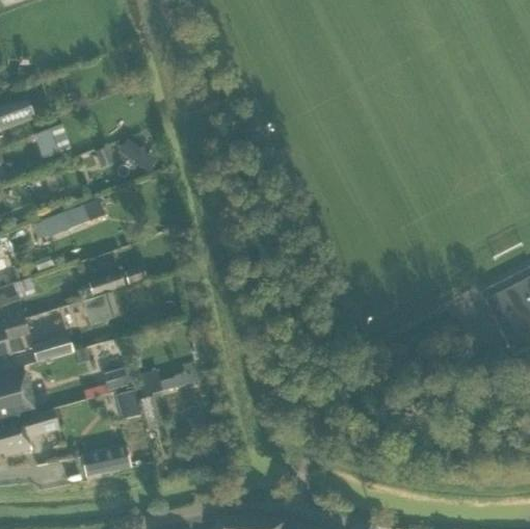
[(0,105),(0,127),(1,131),(36,117),(28,95),(0,105)]
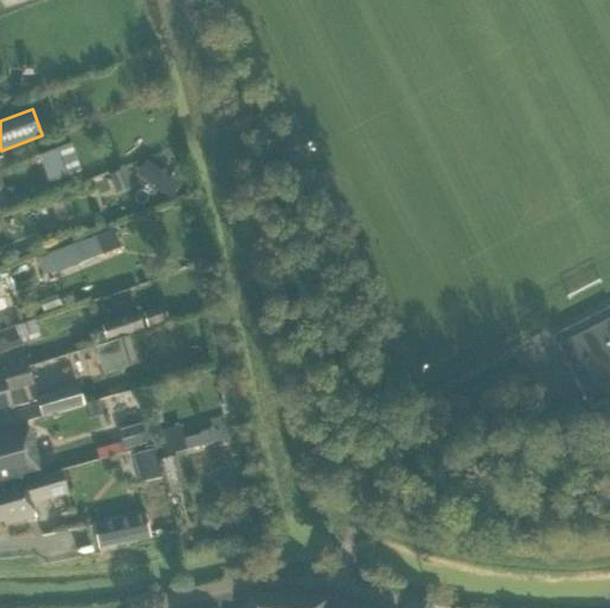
[(35,153),(46,180),(79,169),(68,140),(35,153)]
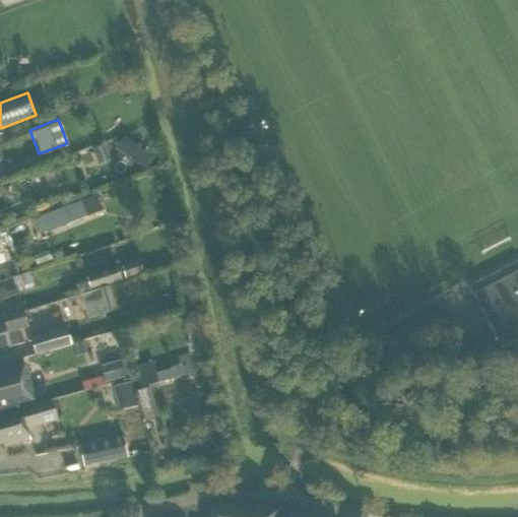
[(94,147),(101,164),(113,158),(107,142),(94,147)]
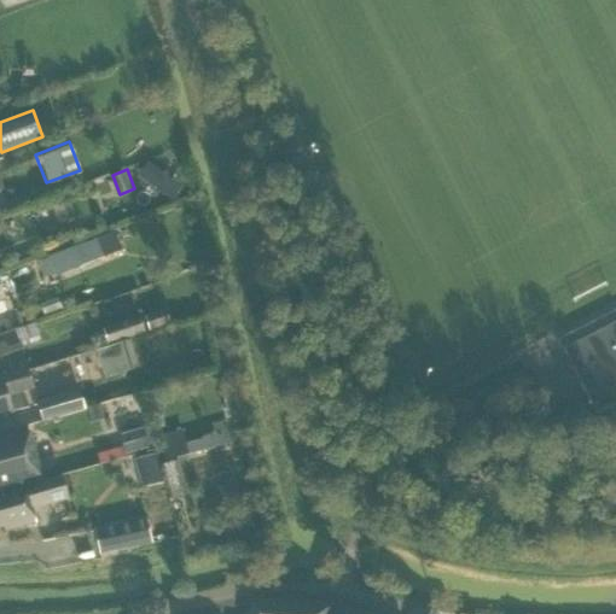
[(98,235),(106,255),(125,247),(117,228),(98,235)]
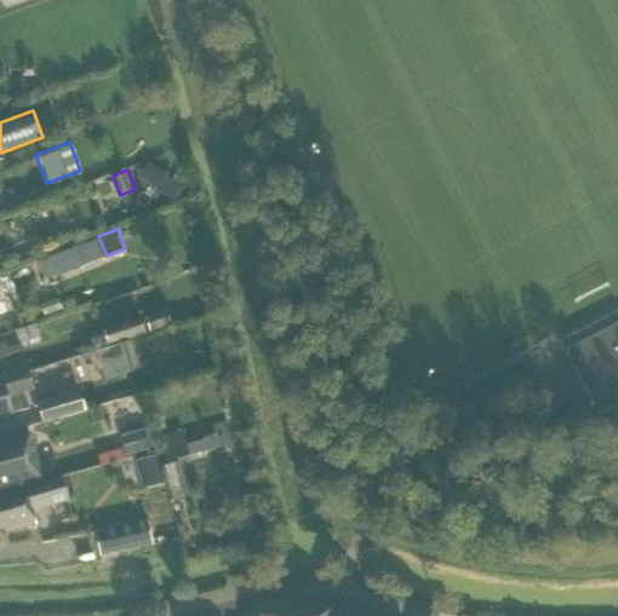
[(85,265),(107,255),(98,236),(78,246),(85,265)]
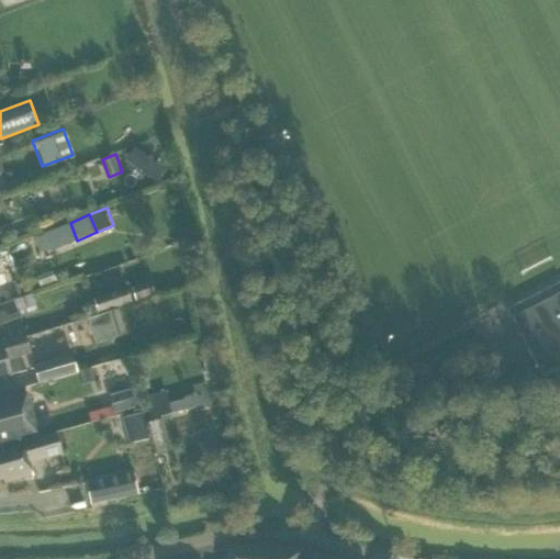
[(53,250),(77,241),(70,223),(45,233),(52,248),(53,250)]
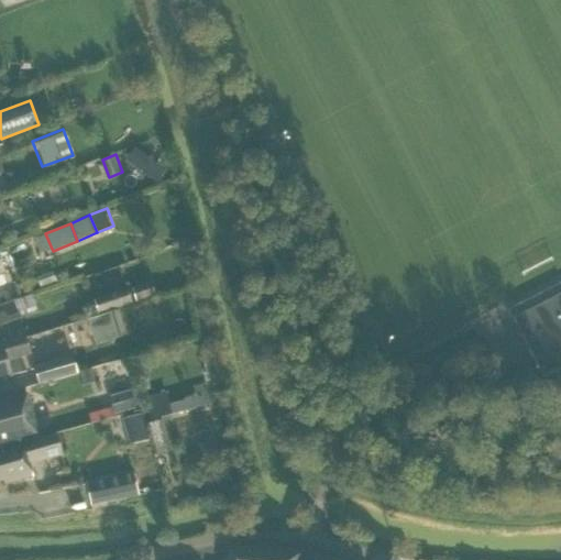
[(43,252),(52,249),(45,233),(37,237),(43,252)]
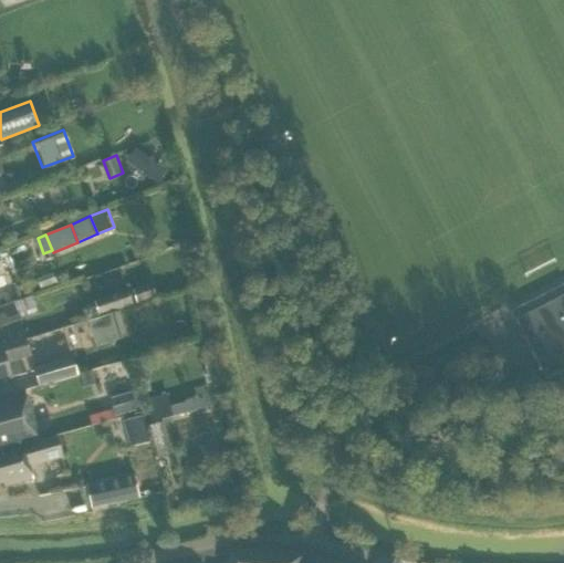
[(138,301),(157,294),(153,281),(134,289),(138,301)]
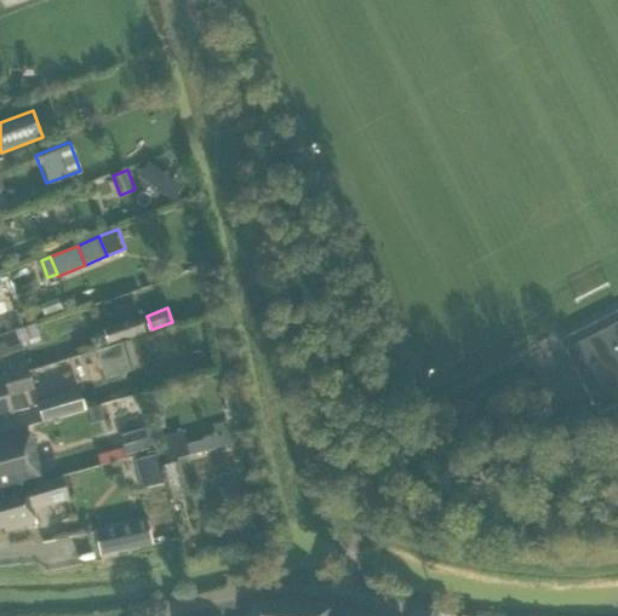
[(106,329),(110,344),(148,332),(143,316),(106,329)]
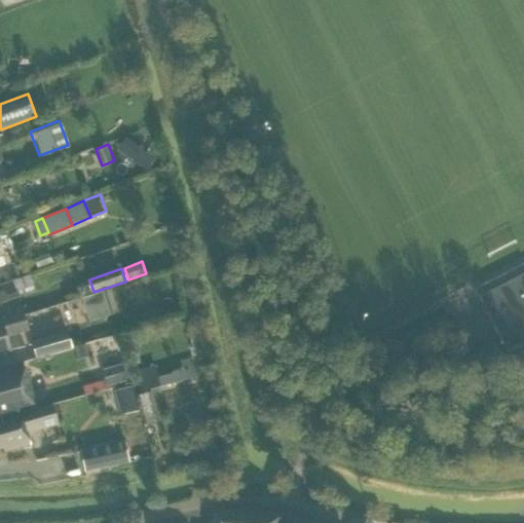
[(510,350),(523,342),(523,272),(481,295),(510,350)]
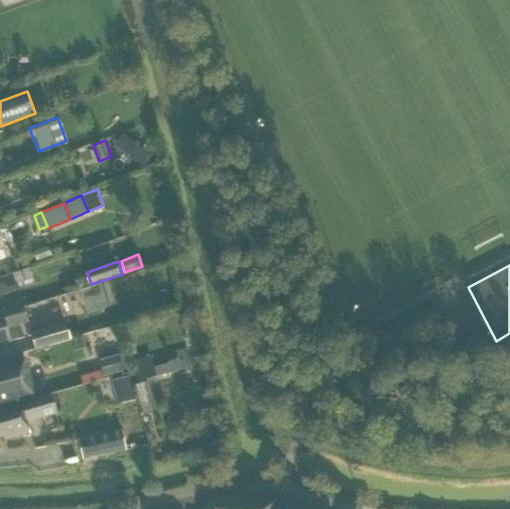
[(0,296),(3,294),(19,288),(13,272),(0,276),(0,296)]
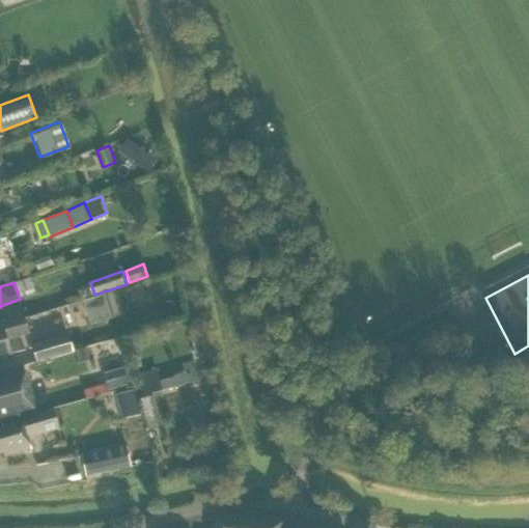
[(106,310),(108,318),(120,315),(113,292),(101,295),(101,296),(89,300),(94,313),(106,310)]
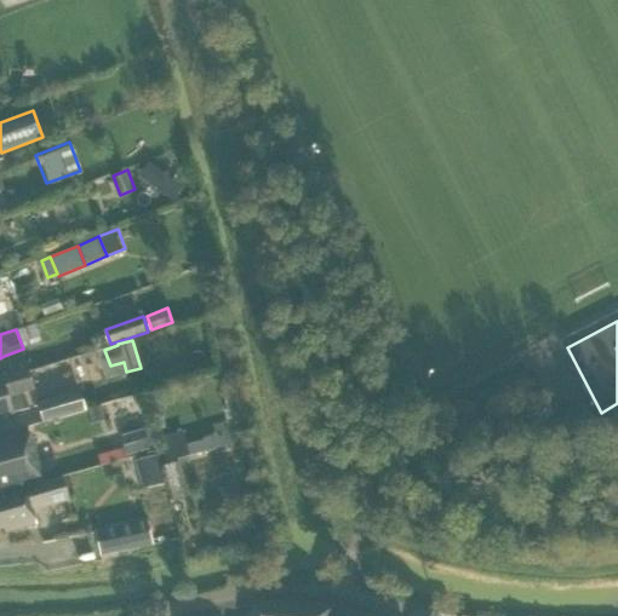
[(0,419),(15,415),(9,395),(35,387),(30,367),(3,375),(4,378),(0,379),(0,419)]
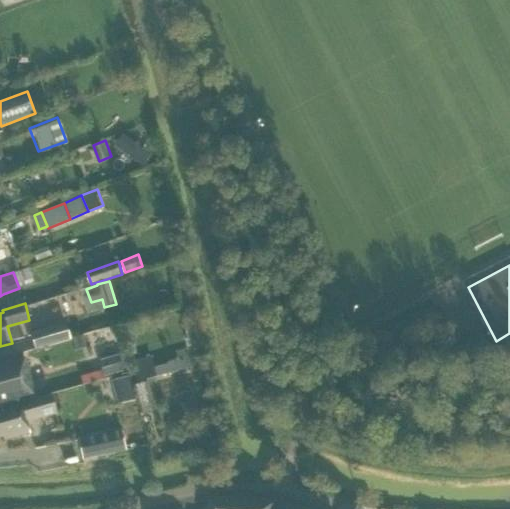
[(37,347),(72,337),(68,321),(33,331),(37,347)]
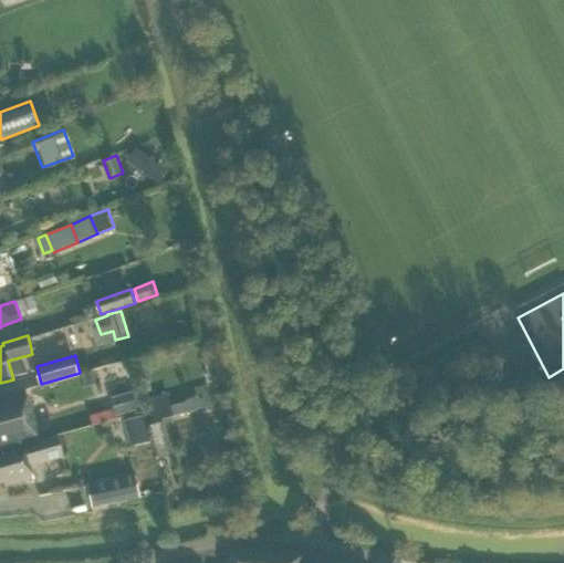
[(116,414),(138,407),(134,391),(112,397),(116,414)]
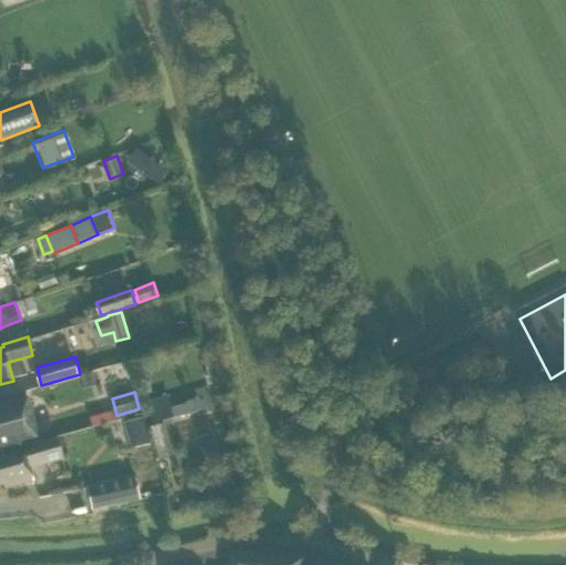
[(174,416),(218,405),(215,395),(172,406),(174,416)]
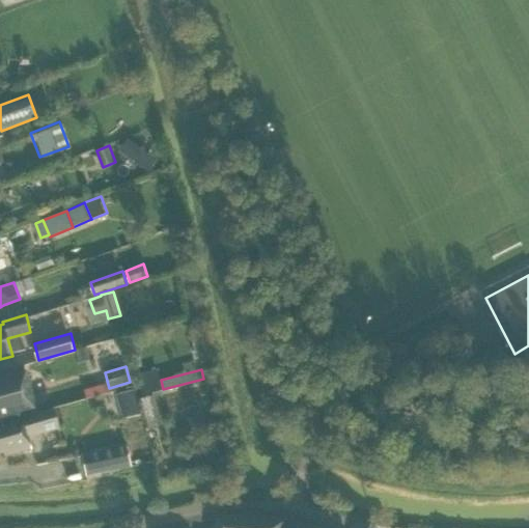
[(0,418),(32,410),(22,370),(0,377),(0,418)]
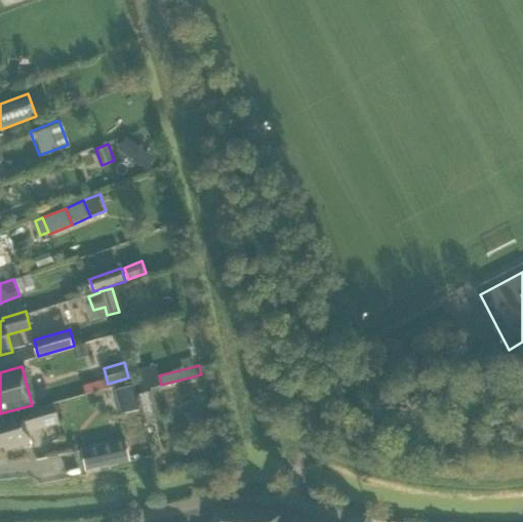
[(126,398),(137,395),(134,382),(119,386),(121,393),(126,398)]
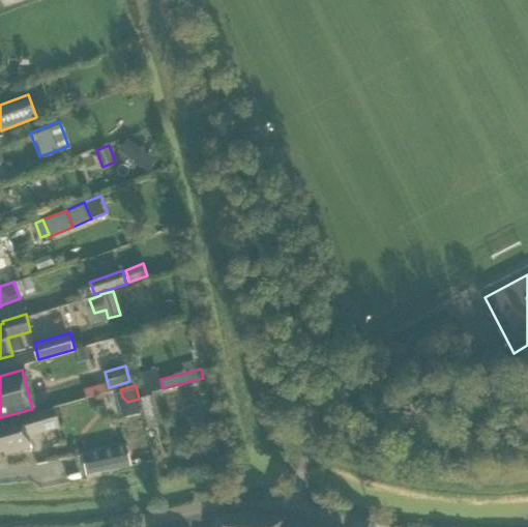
[(149,426),(158,422),(150,393),(141,397),(149,426)]
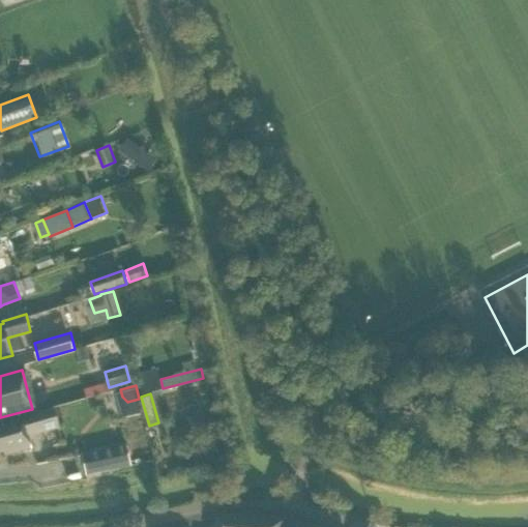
[(33,446),(30,437),(62,428),(56,407),(4,421),(5,426),(0,427),(0,450),(5,449),(6,454),(33,446)]
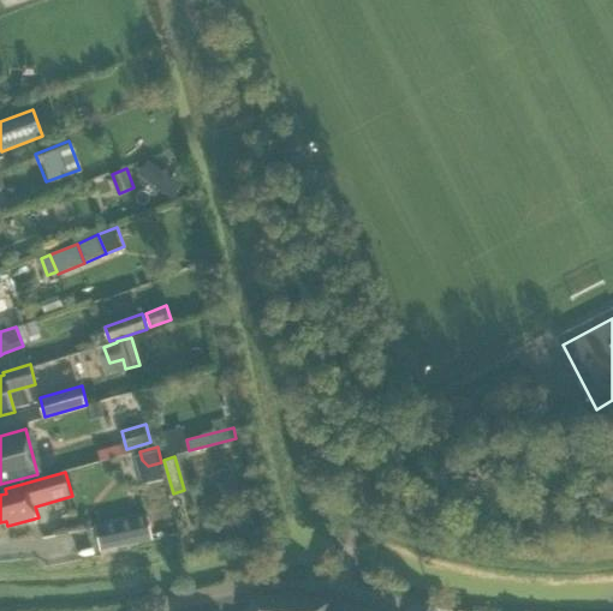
[(96,526),(102,549),(153,537),(148,514),(96,526)]
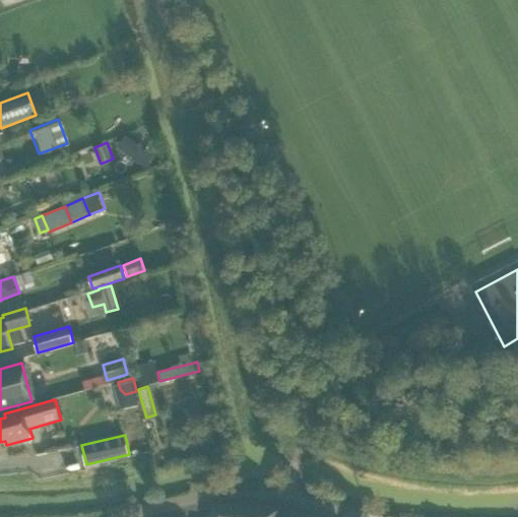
[(316,516),(281,507),(210,501),(208,516),(316,516)]
